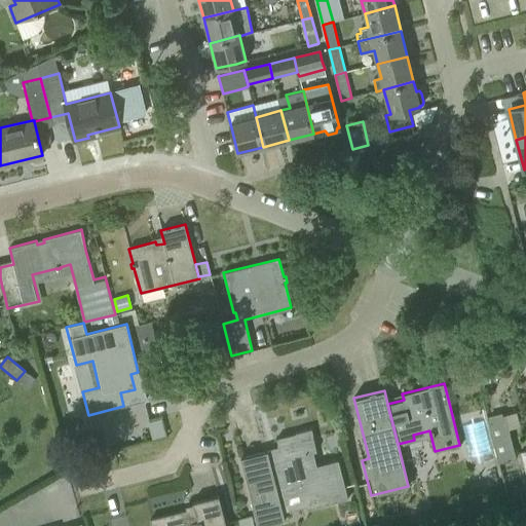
[(487,419),(498,463),(516,458),(504,415),(487,419)]
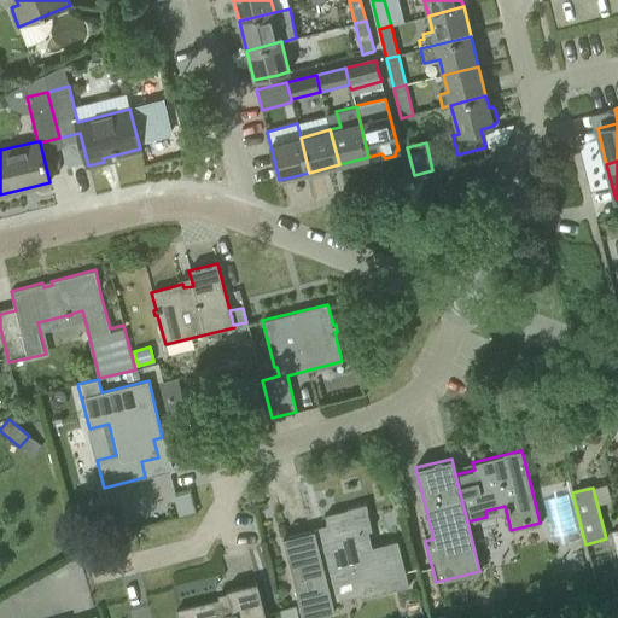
[(190,491),(174,495),(180,517),(196,513),(190,491)]
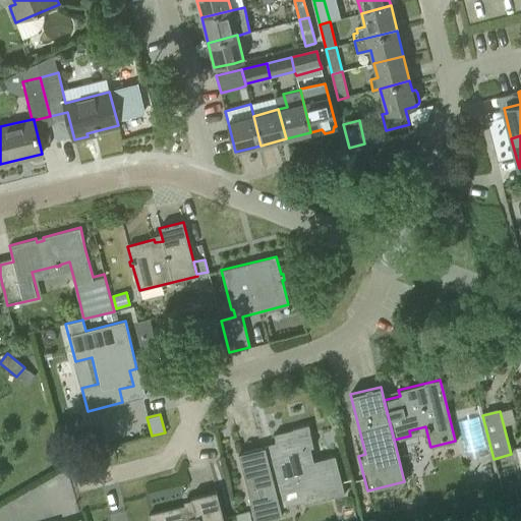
[(345,494),(335,456),(313,461),(309,448),(313,447),(308,425),(274,433),(277,447),(266,450),(265,447),(238,454),(243,473),(250,504),(255,520),(283,514),(281,506),(302,501),(303,504),(320,501),(345,494)]
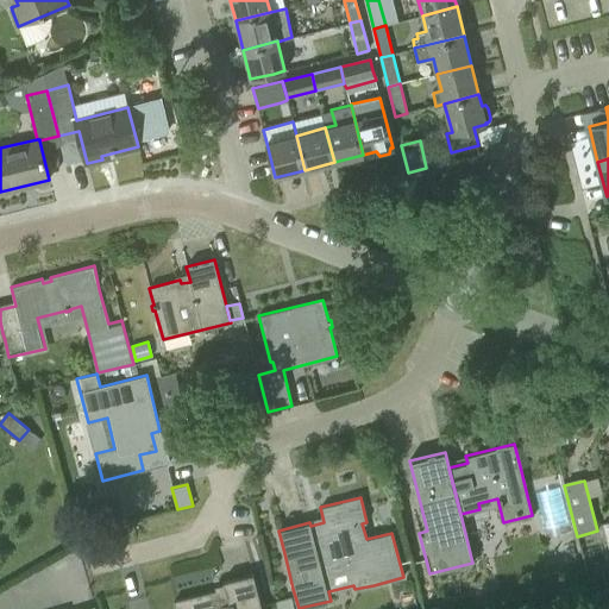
[(127,508),(115,512),(119,523),(130,521),(127,508)]
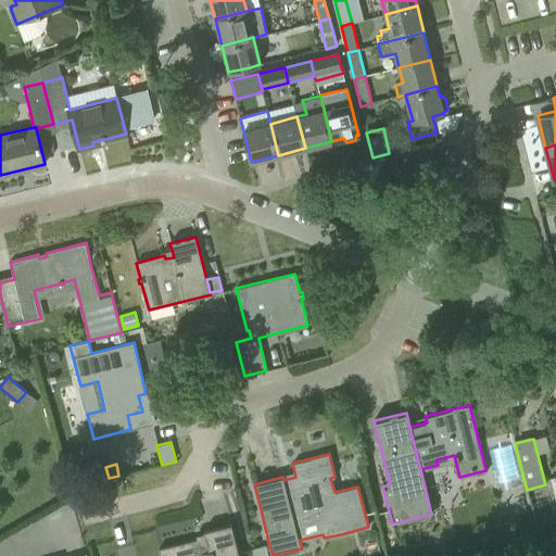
[(194,526),(227,525),(227,506),(228,506),(228,494),(205,495),(206,516),(194,517),(194,526)]
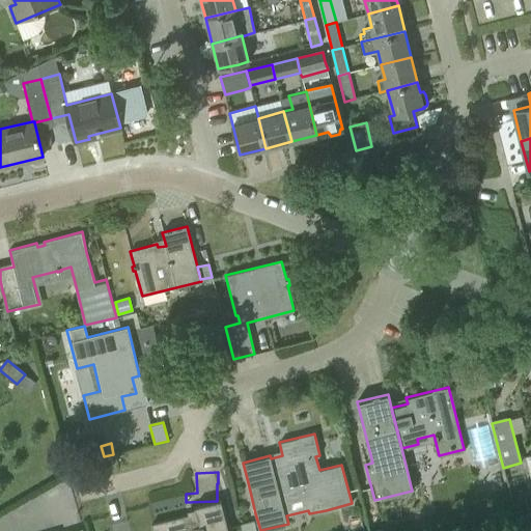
[(228,530),(221,500),(194,507),(196,512),(151,524),(154,530),(228,530)]
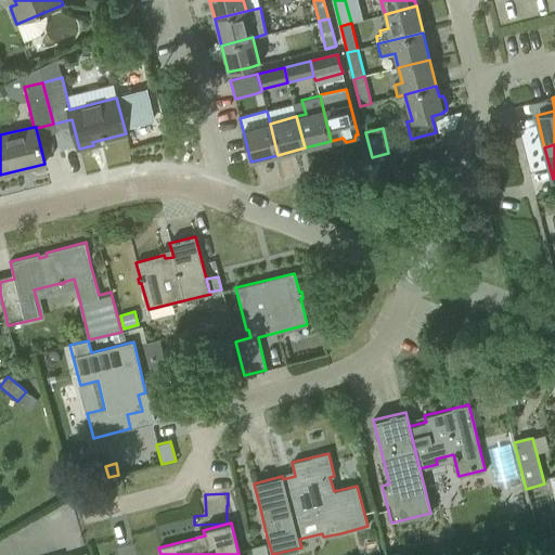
[(554,536),(539,542),(541,552),(554,546),(554,536)]
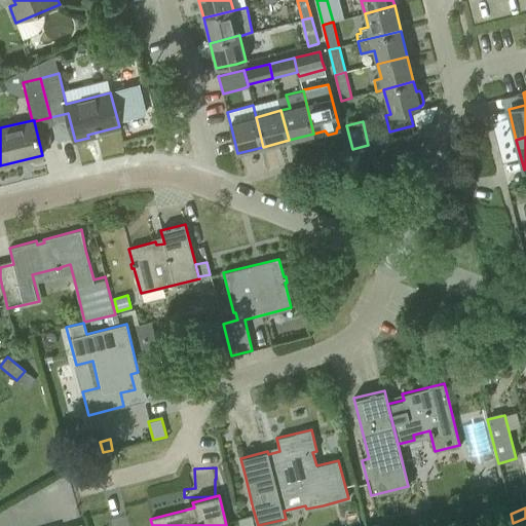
[(255,525),(253,515),(238,519),(239,525),(255,525)]
